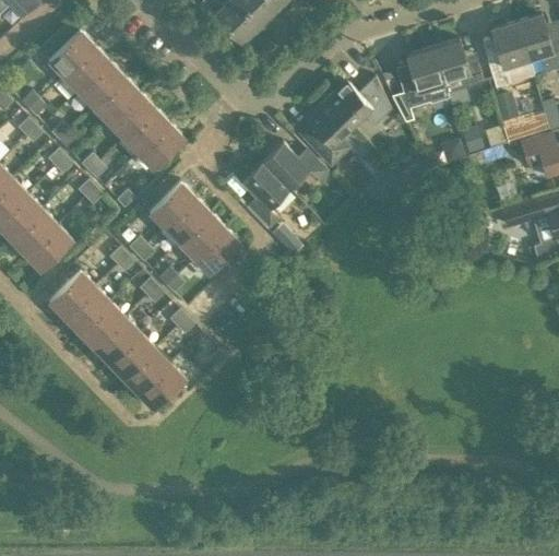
[(0,0),(0,12),(8,6),(21,18),(38,0),(0,0)]
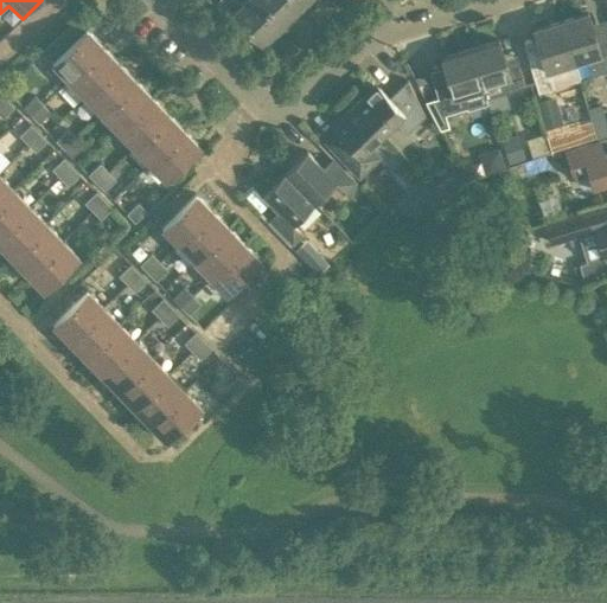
[(288,31),(282,25),(256,0),(246,0),(240,6),(234,0),(219,0),(218,1),(261,45),(274,33),(280,39),(288,31)]
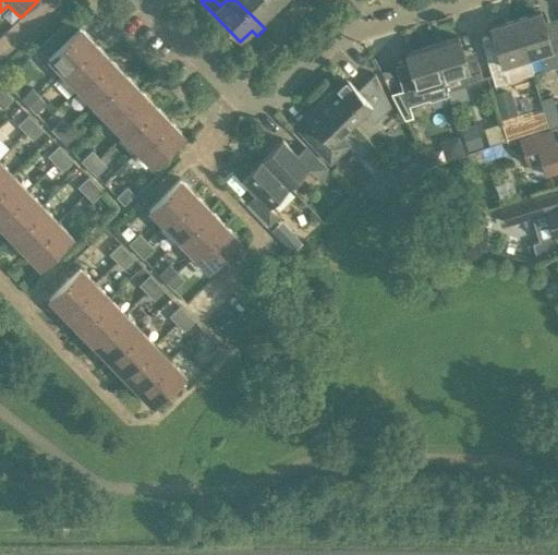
[(283,11),(278,4),(274,0),(235,0),(259,23),(270,12),(276,19),(283,11)]
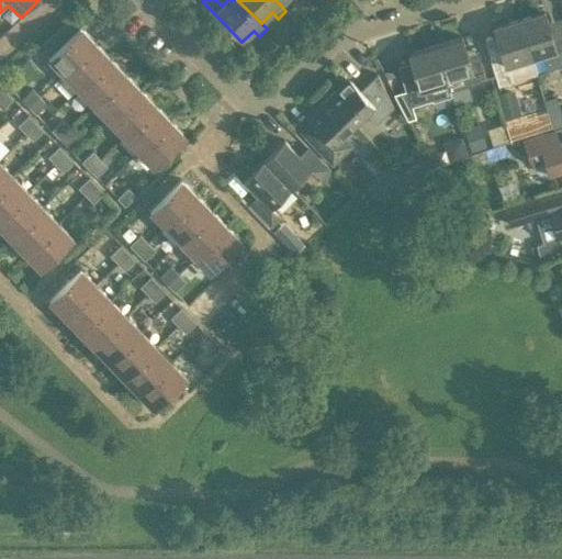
[(518,21),(530,59),(542,55),(548,74),(561,69),(561,68),(561,40),(552,43),(543,13),(518,21)]
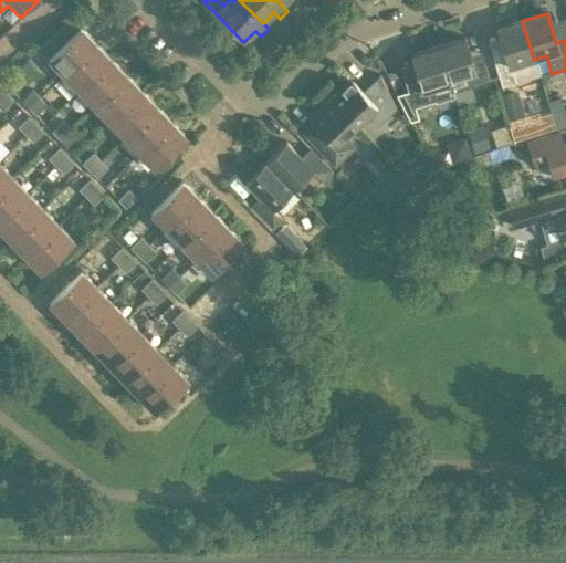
[(540,77),(534,60),(522,21),(496,30),(505,60),(493,63),(502,90),(514,85),(540,77)]
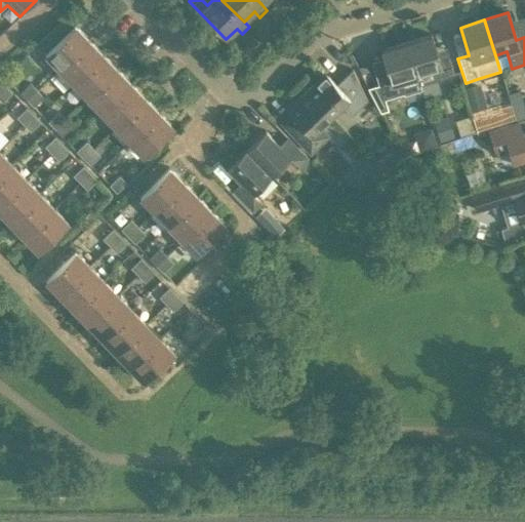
[(44,55),(58,70),(88,42),(74,27),(44,55)]
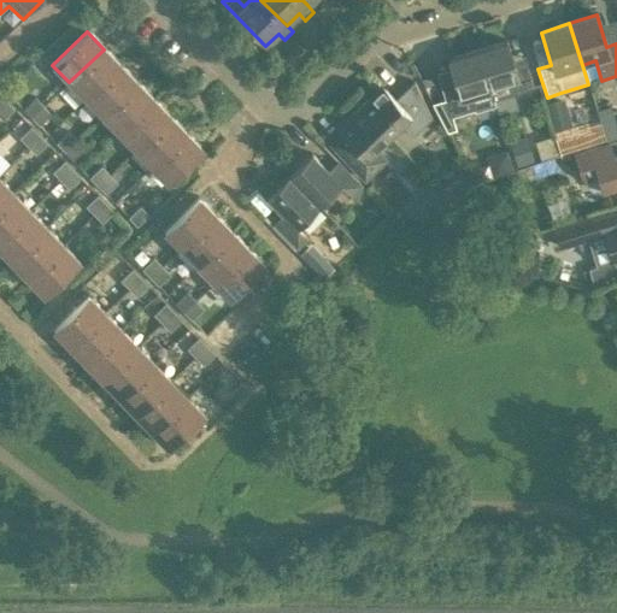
[(506,43),(477,52),(489,93),(493,102),(533,89),(527,71),(516,75),(506,43)]
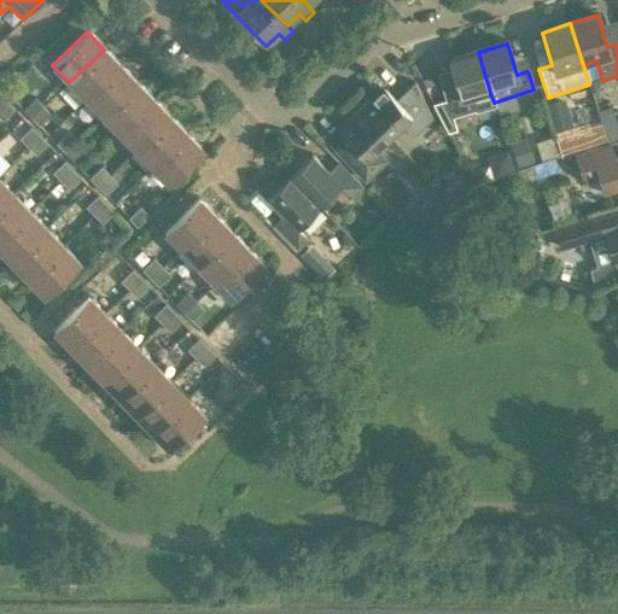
[(86,99),(120,66),(104,50),(69,82),(86,99)]
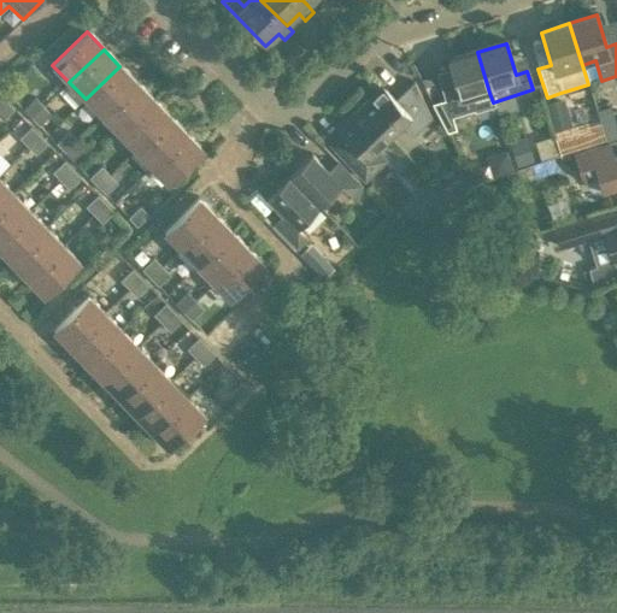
[(489,93),(477,52),(447,60),(459,98),(432,106),(446,133),(453,130),(450,118),(474,111),(475,115),(494,107),(493,102),(489,93)]
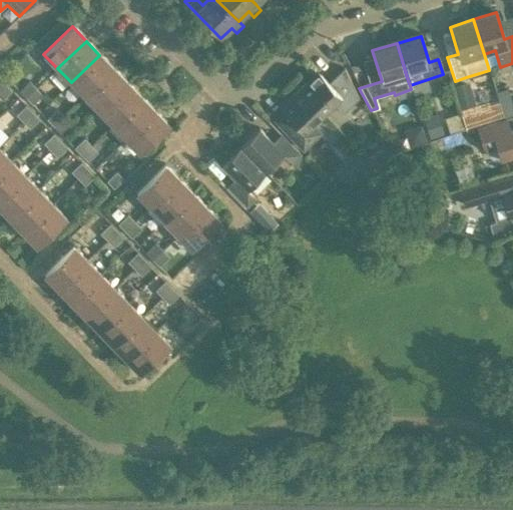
[(85,97),(113,69),(99,55),(71,82),(85,97)]
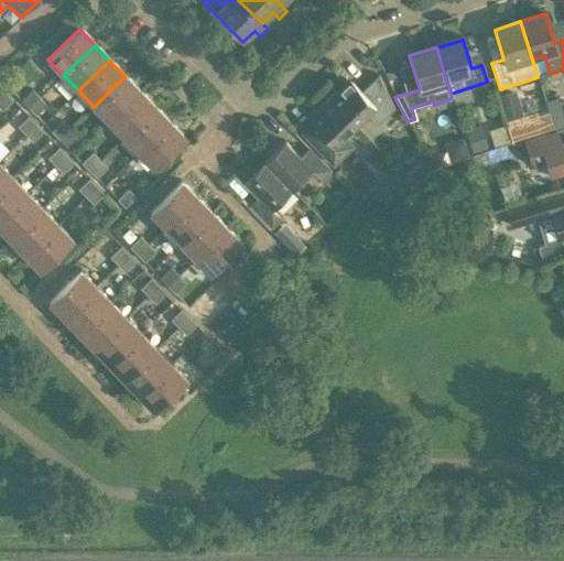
[(108,122),(140,92),(125,76),(94,107),(108,122)]
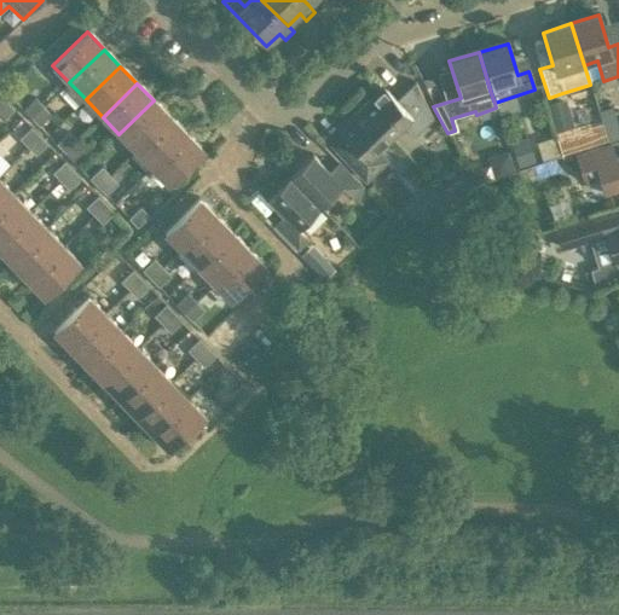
[(376,102),(372,98),(360,110),(388,139),(401,127),(412,139),(432,121),(415,83),(395,102),(386,92),(376,102)]
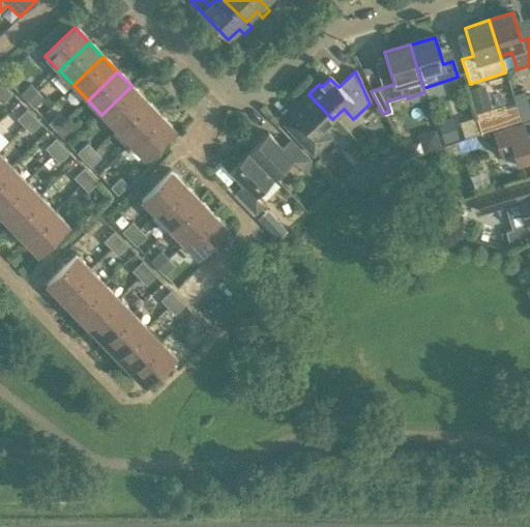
[(23,78),(12,88),(26,103),(36,92),(23,78)]
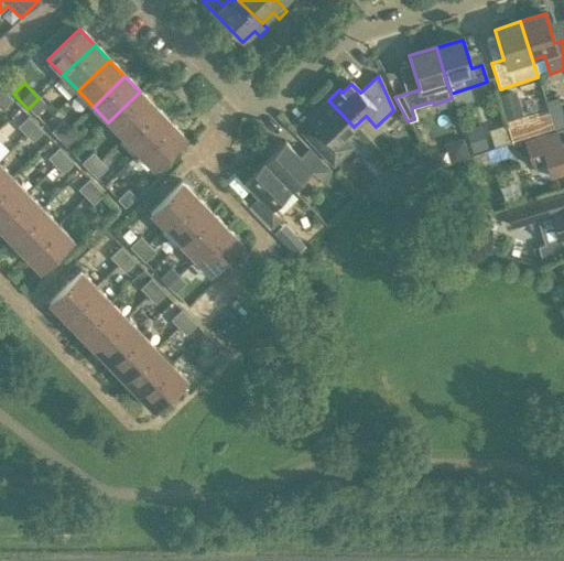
[(140,92),(108,122),(123,138),(155,108),(140,92)]
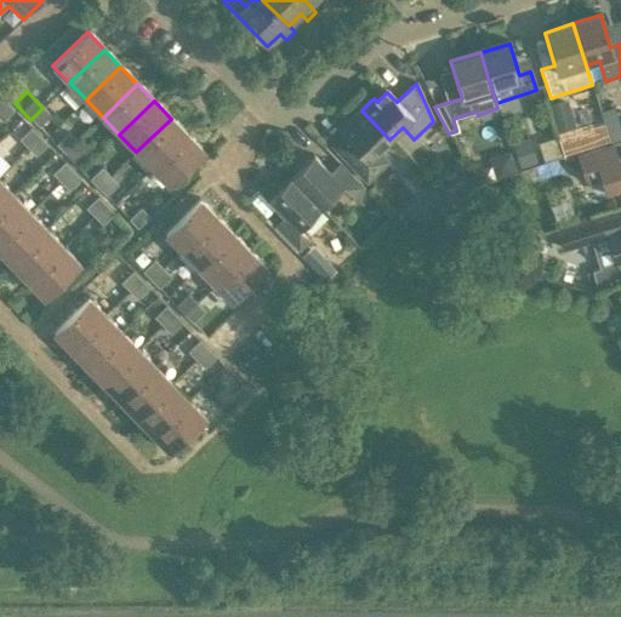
[(0,121),(1,124),(13,112),(5,103),(0,108),(0,121)]
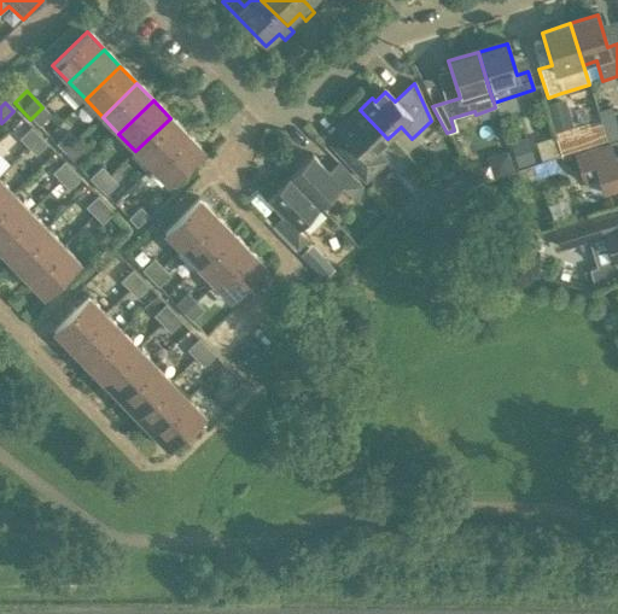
[(554,139),(573,134),(564,103),(546,107),(554,139)]
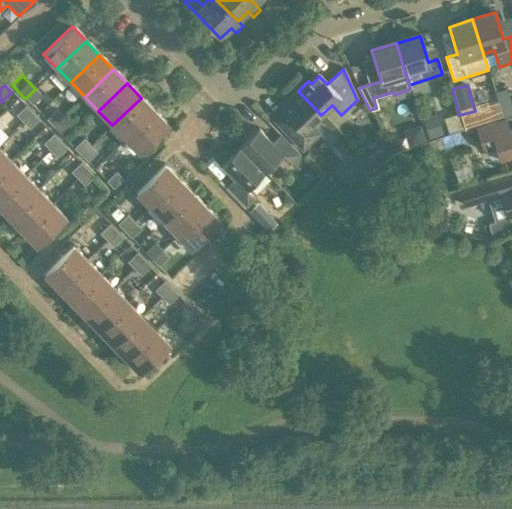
[(32,106),(42,97),(35,89),(25,99),(32,106)]
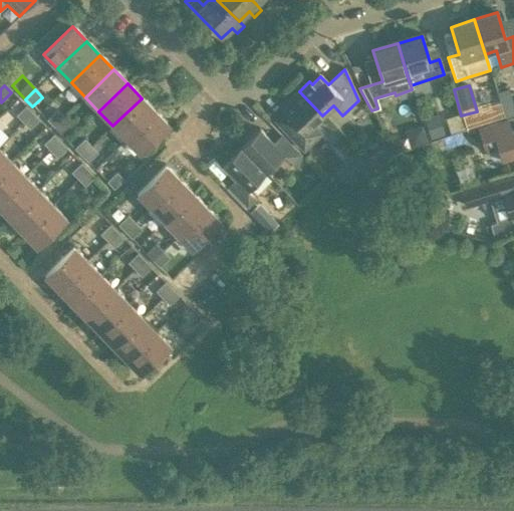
[(513,115),(513,109),(508,90),(496,93),(504,118),(513,115)]
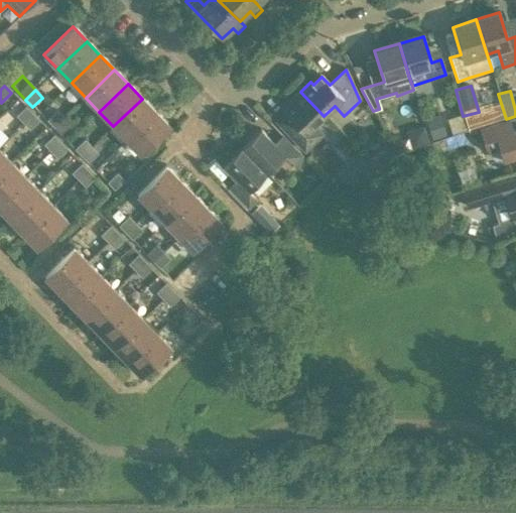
[(313,127),(324,116),(300,92),(289,102),(292,105),(284,112),(290,119),(281,128),(304,153),(315,142),(315,129),(313,127)]
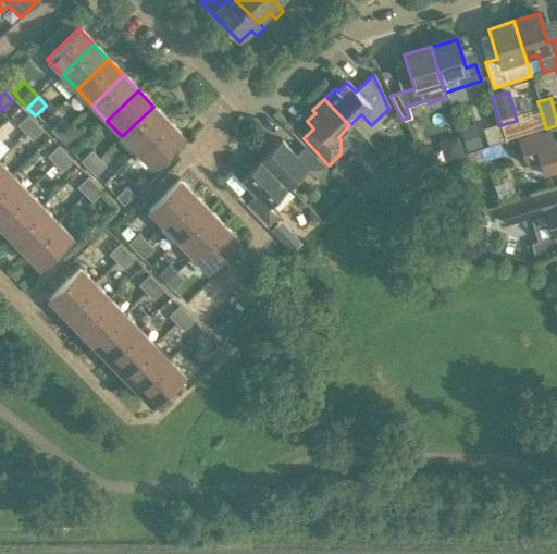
[(137,151),(168,122),(153,107),(122,136),(137,151)]
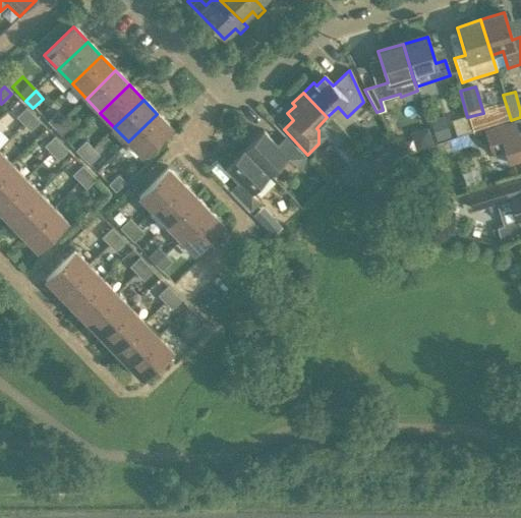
[(25,109),(15,119),(22,125),(33,116),(25,109)]
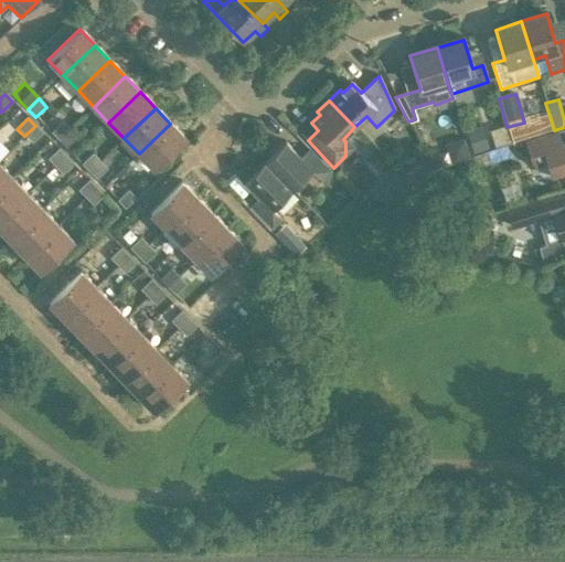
[(62,123),(51,134),(59,140),(68,130),(62,123)]
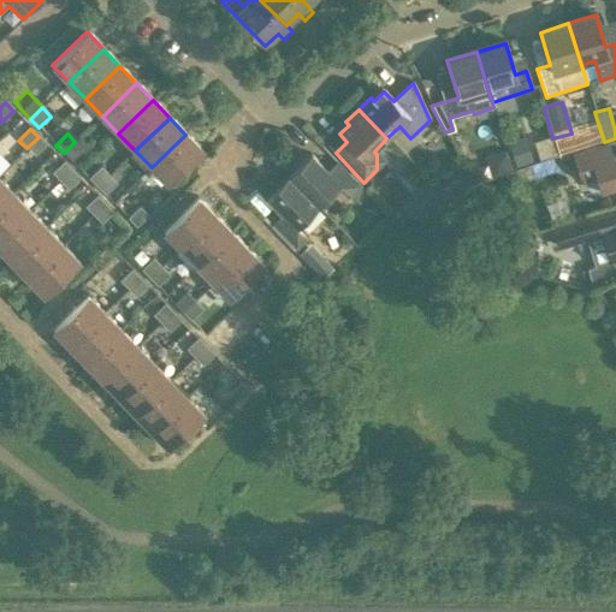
[(202,152),(185,135),(152,167),(169,185),(202,152)]
